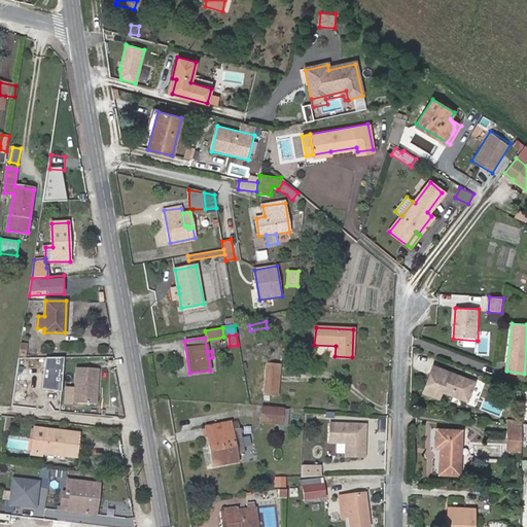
[(63,358),(45,358),(40,388),(61,392),(63,358)]
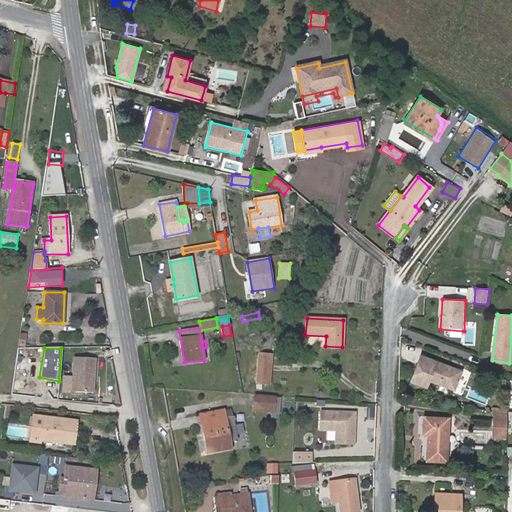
[(24,362),(25,350),(18,350),(17,361),(24,362)]
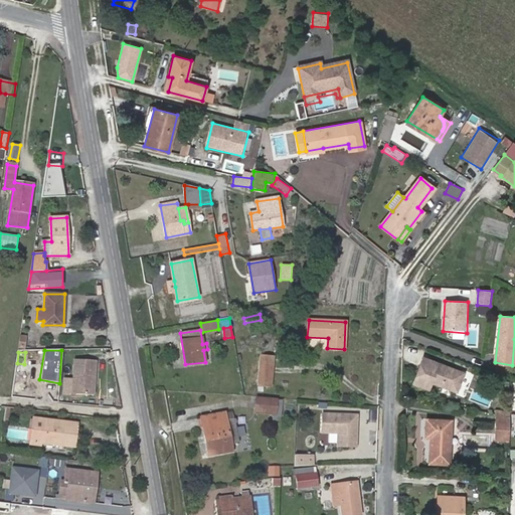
[(258,385),(272,386),(275,357),(261,355),(258,385)]
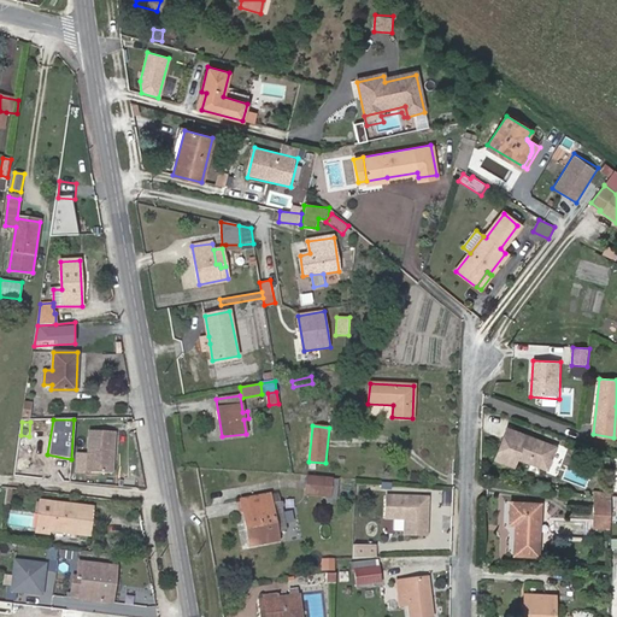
[(117,430),(90,429),(88,470),(115,472),(117,430)]
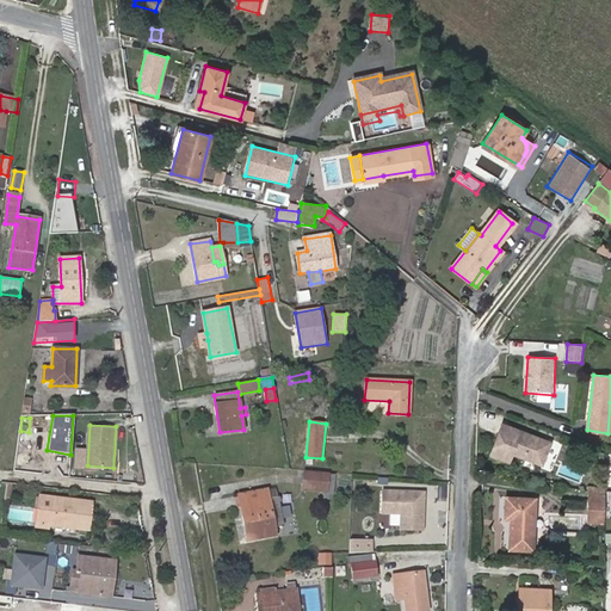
[(551,443),(503,425),(491,456),(510,463),(512,454),(543,466),(551,443)]
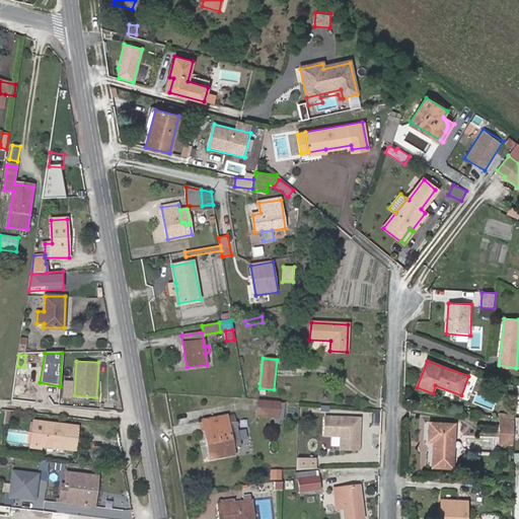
[(31,400),(33,373),(16,371),(14,398),(31,400)]
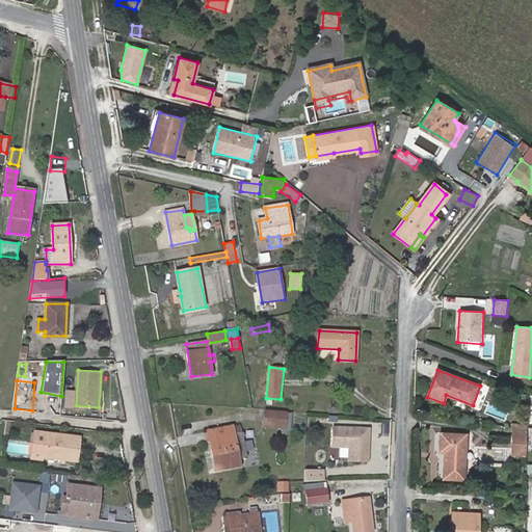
[(284,427),(286,413),(266,411),(264,425),(282,427),(284,427)]
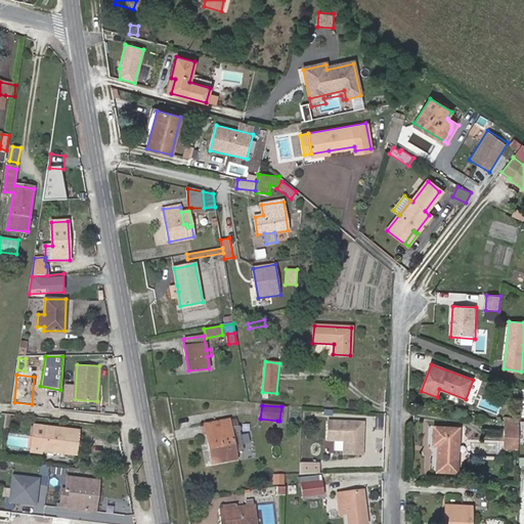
[(287,407),(281,406),(279,421),(277,421),(276,427),(286,428),(287,407)]
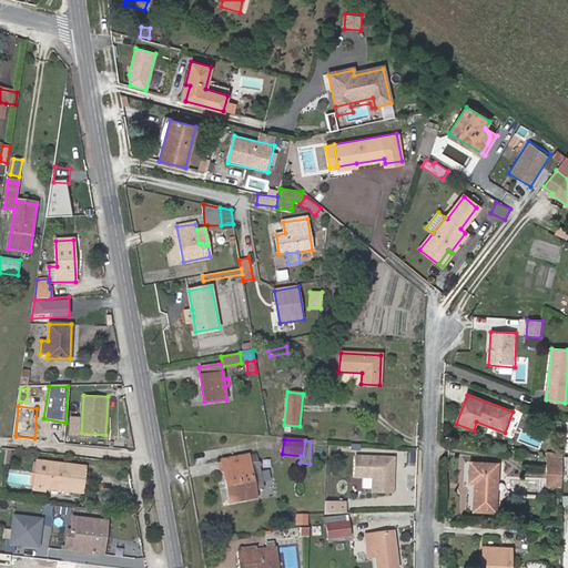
[(255,490),(262,489),(255,455),(224,460),(232,500),(256,496),(255,490)]
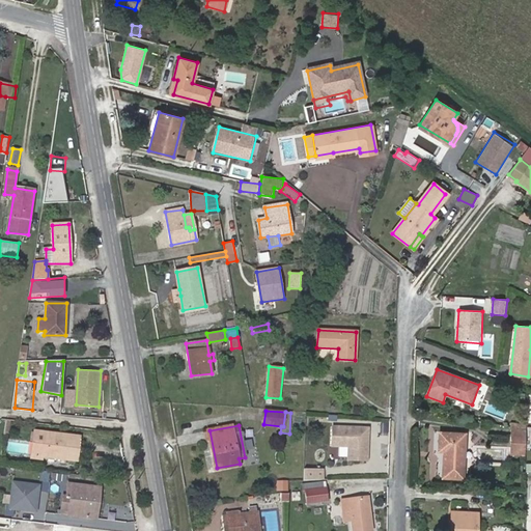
[(368,427),(332,426),(332,446),(348,446),(347,459),(367,460),(368,427)]
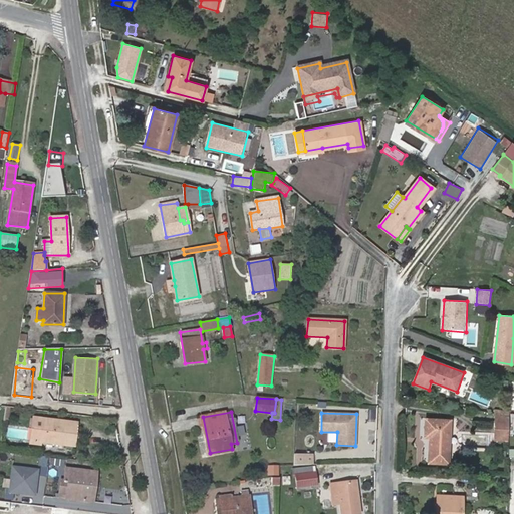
[(494,417),(493,440),(507,441),(508,417),(494,417)]
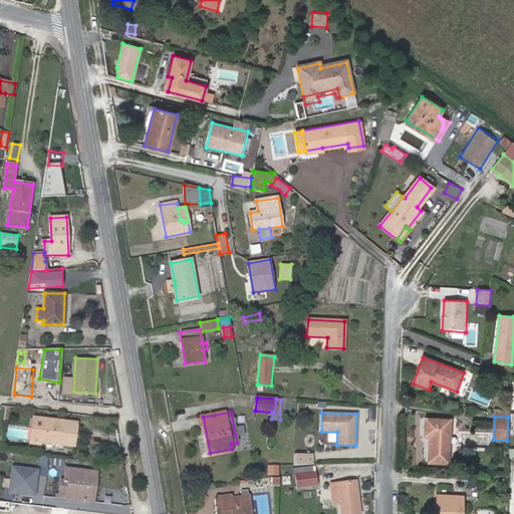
[(40,444),(41,441),(73,445),(76,423),(33,418),(30,443),(40,444)]
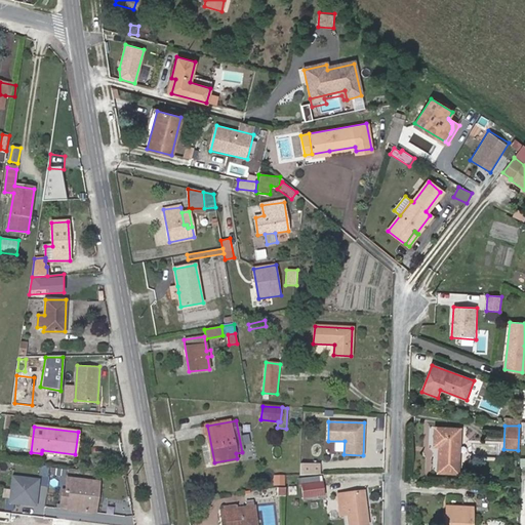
[(438,472),(457,473),(459,429),(435,428),(434,445),(439,446),(438,472)]
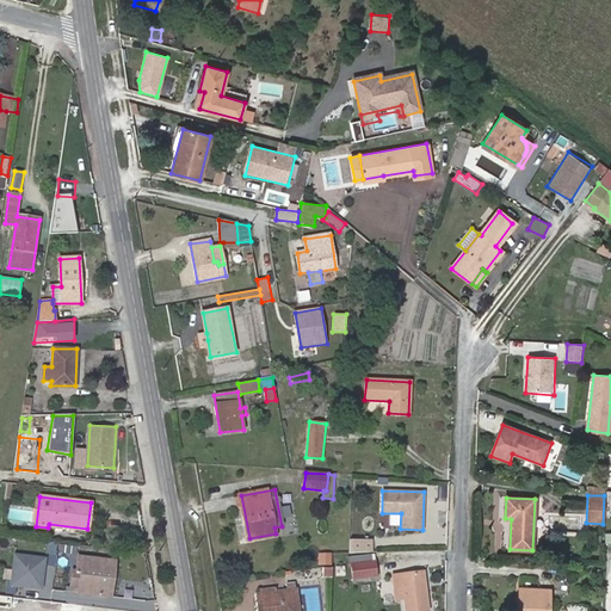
[(350,539),(350,551),(370,553),(371,539),(350,539)]
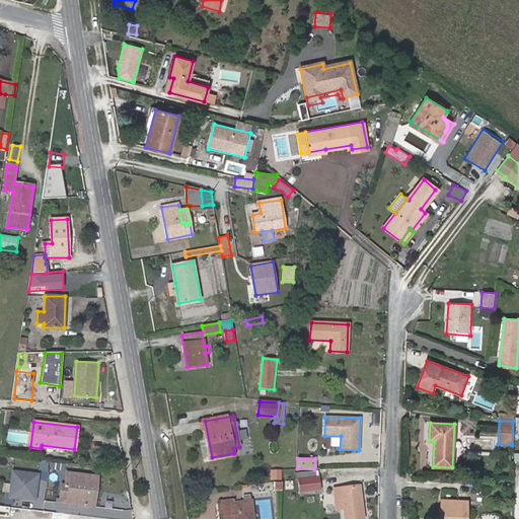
[(47,471),(49,461),(41,459),(39,469),(47,471)]
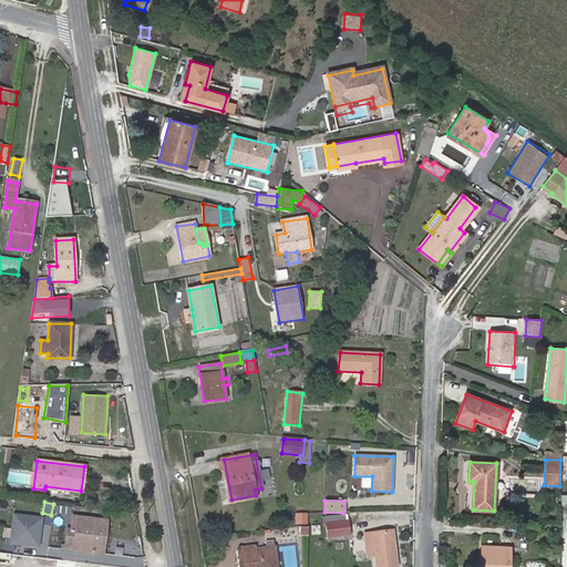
[(65,514),(68,506),(55,505),(53,512),(65,514)]
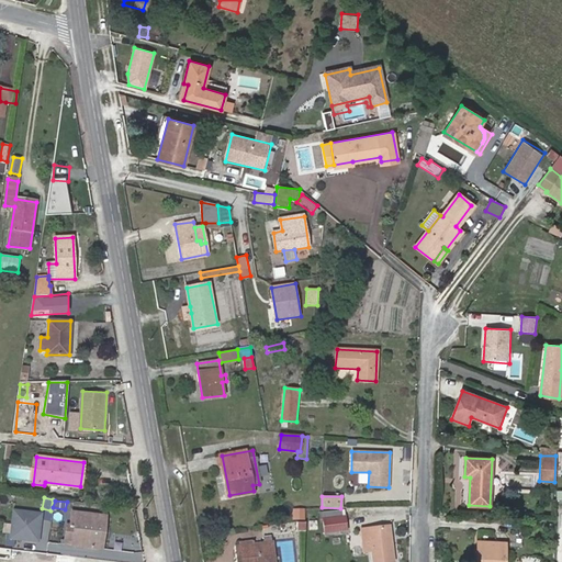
[(292,519),(305,520),(305,509),(293,508),(292,519)]
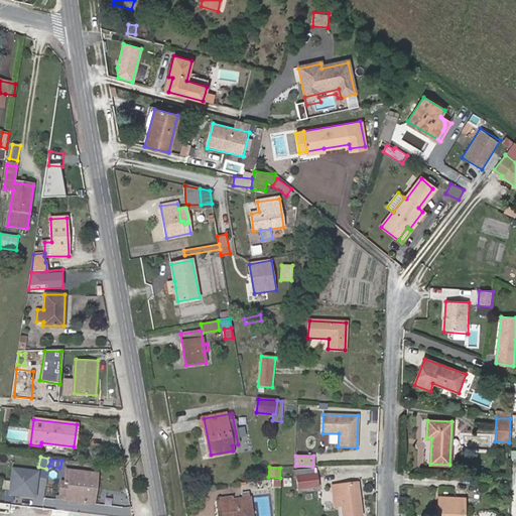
[(39,471),(11,468),(8,495),(36,498),(39,471)]
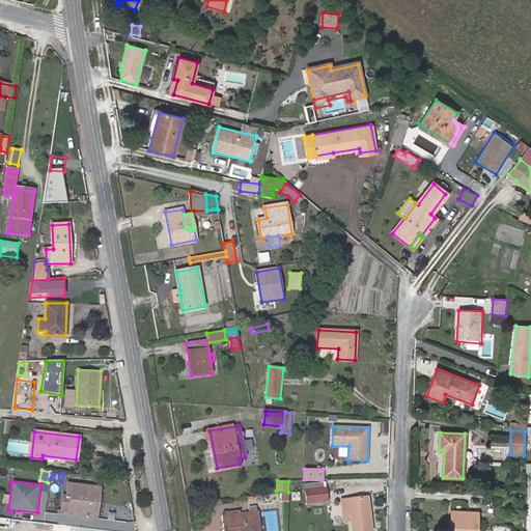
[(305,484),(305,491),(326,488),(325,481),(305,484)]
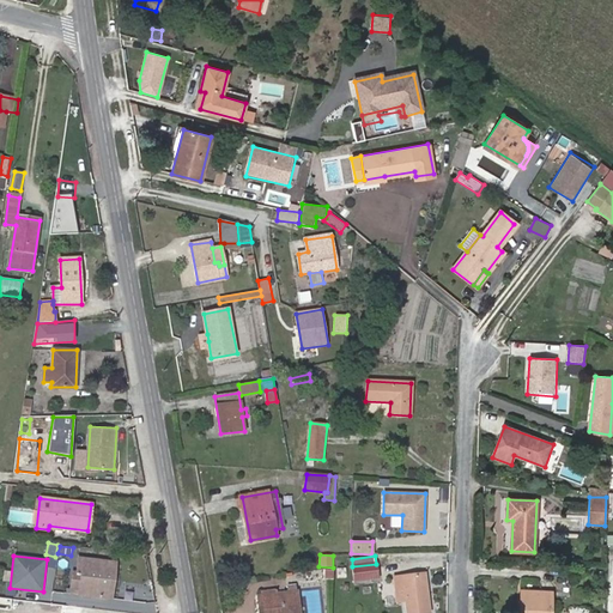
[(109,580),(113,580),(115,564),(79,559),(77,572),(73,572),(71,586),(80,587),(79,594),(107,596),(109,580)]
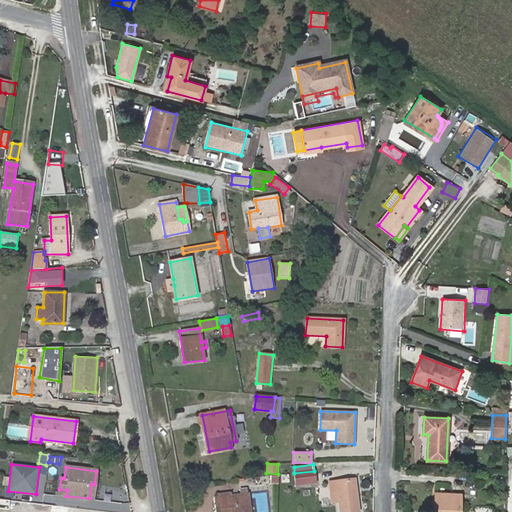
[(314,471),(294,473),(296,485),(316,483),(314,471)]
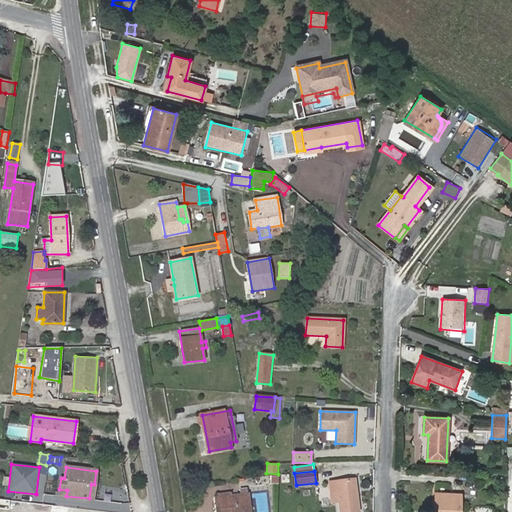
[(281,475),(282,483),(289,483),(289,474),(281,475)]
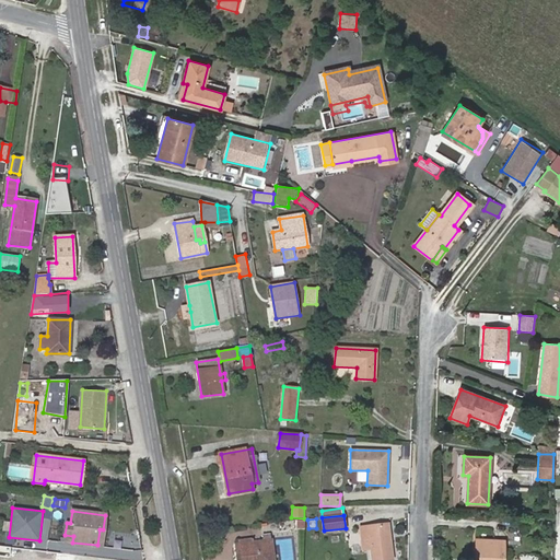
[(305,520),(294,520),(294,529),(305,529),(305,520)]
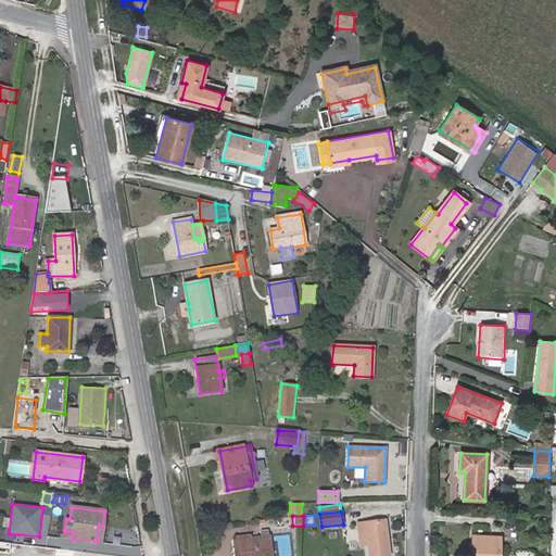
[(384,520),(365,522),(368,545),(369,555),(387,555),(389,555),(384,520)]
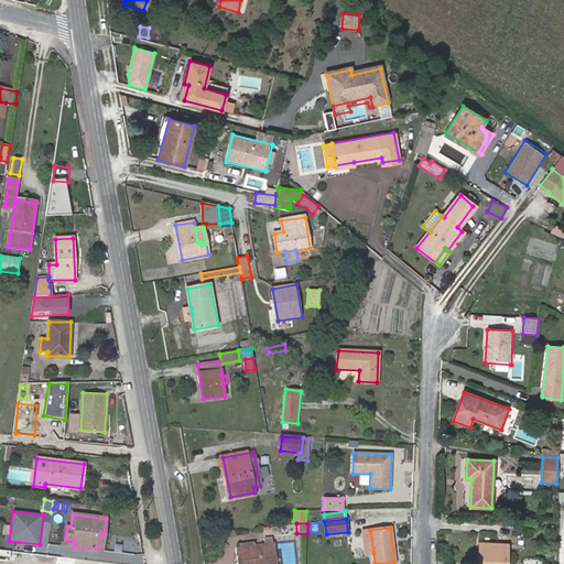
[(373,553),(370,530),(364,531),(366,554),(373,553)]
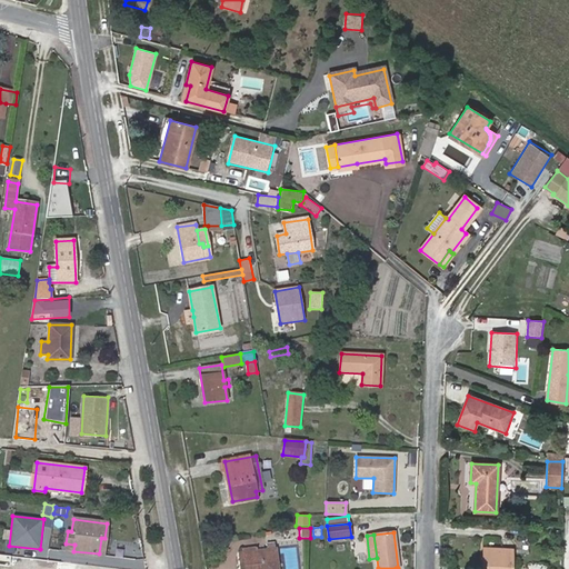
[(267,549),(239,552),(240,565),(245,565),(245,568),(277,568),(275,542),(266,543),(267,549)]
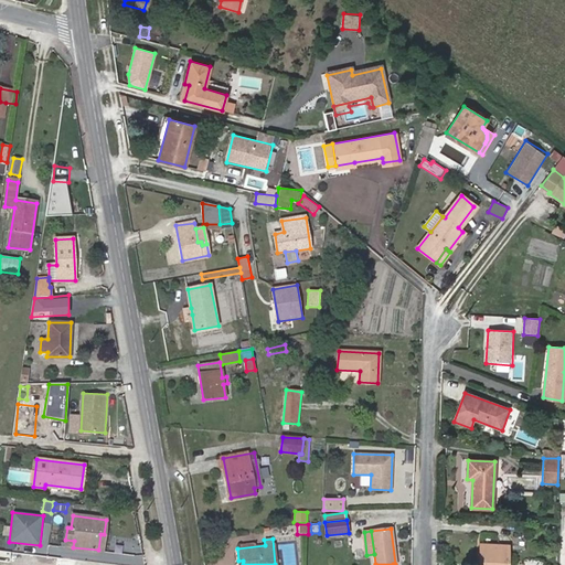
[(507,564),(507,546),(481,545),(479,564),(507,564)]
